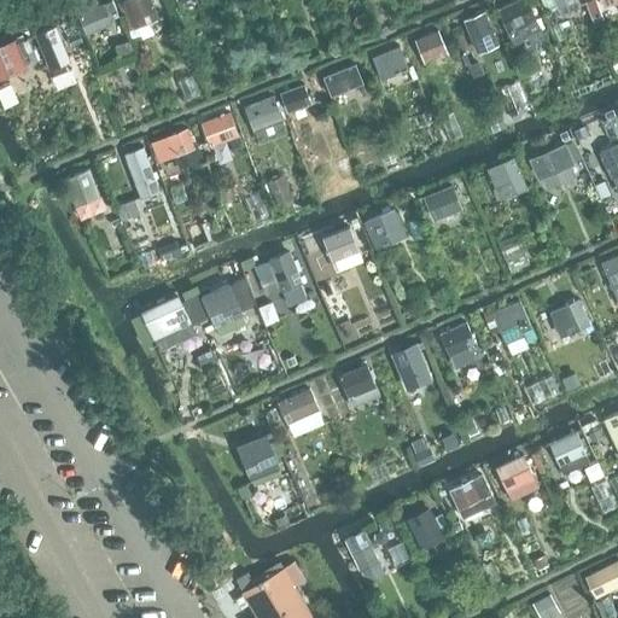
[(126,0),(124,1),(134,27),(135,28),(159,17),(151,0),(126,0)]
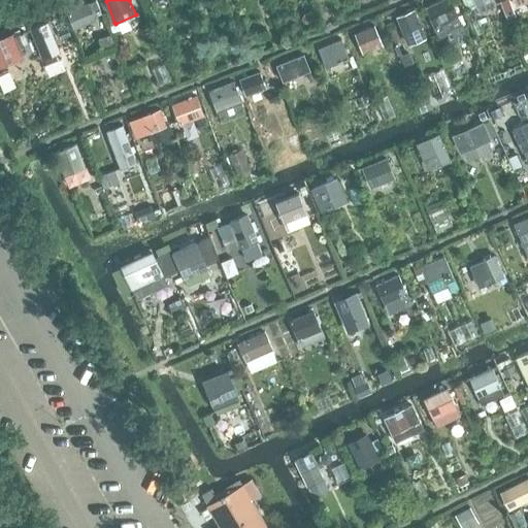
[(452,0),(441,0),(427,7),(431,17),(436,26),(438,32),(441,36),(449,33),(463,26),(462,24),(463,24),(466,22),(462,14),(459,15),(459,14),(457,10),(460,9),(457,4),(455,5),(452,0)]
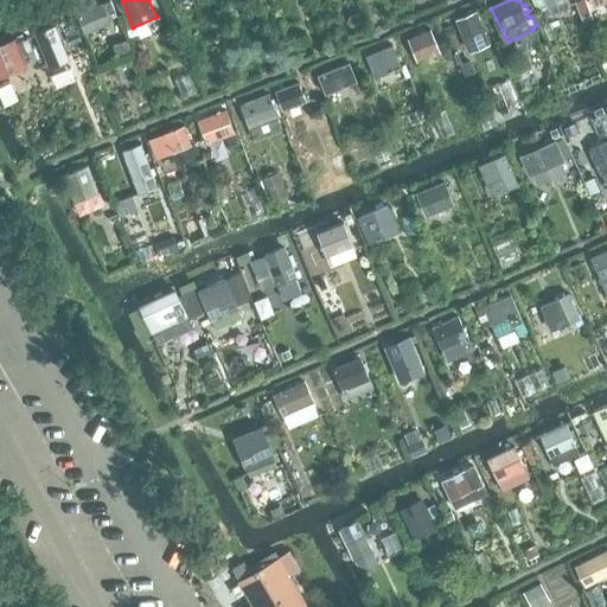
[(537,0),(542,10),(548,7),(549,8),(567,0),(537,0)]
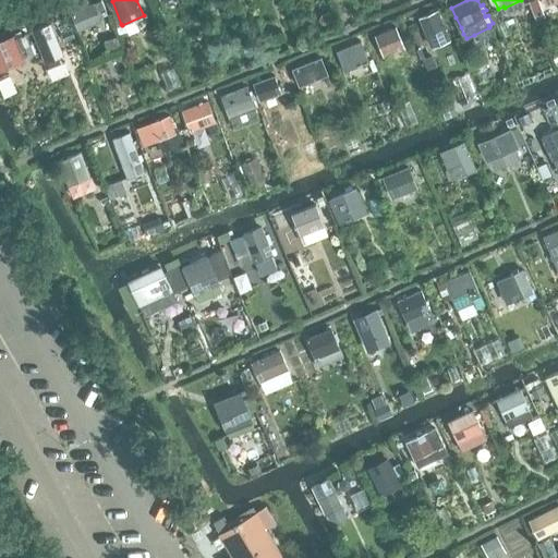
[(94,3),(71,12),(79,31),(100,21),(99,17),(99,16),(107,13),(101,1),(94,4),(94,3)]
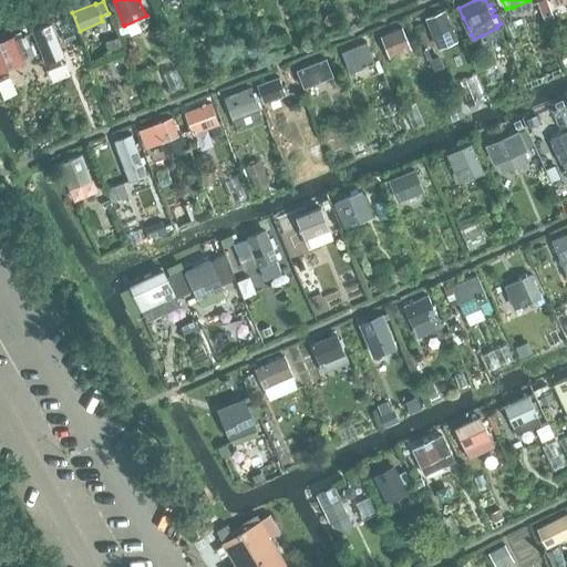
[(445,10),(428,18),(440,48),(457,40),(445,10)]
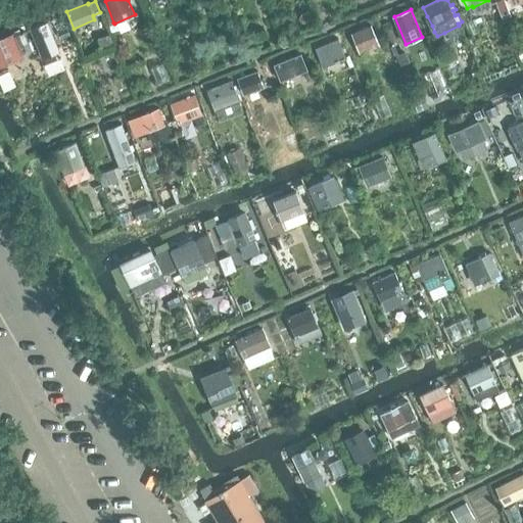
[(48,21),(31,29),(42,55),(58,48),(48,21)]
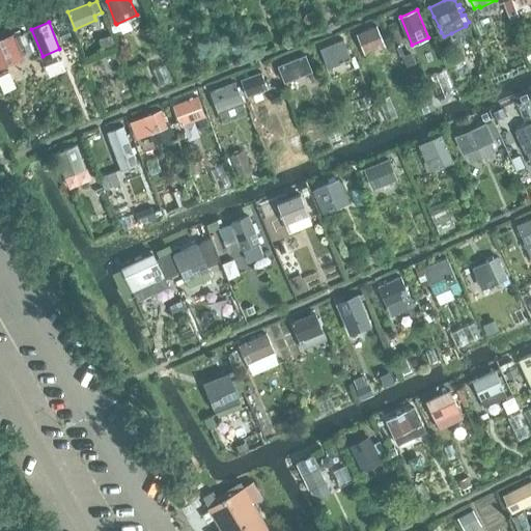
[(378,26),(359,33),(366,52),(385,45),(378,26)]
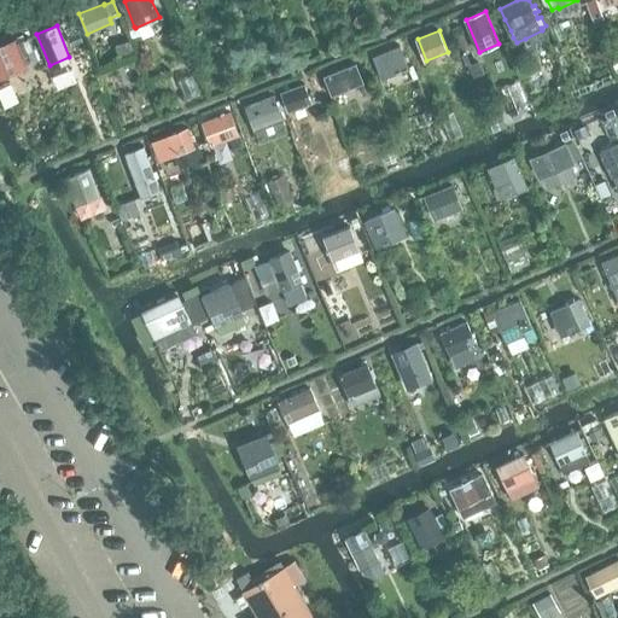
[(135,50),(130,40),(117,46),(121,56),(135,50)]
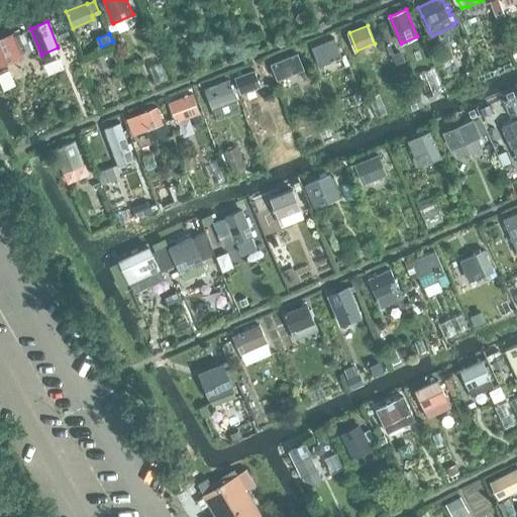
[(10,34),(0,37),(0,65),(20,57),(10,34)]
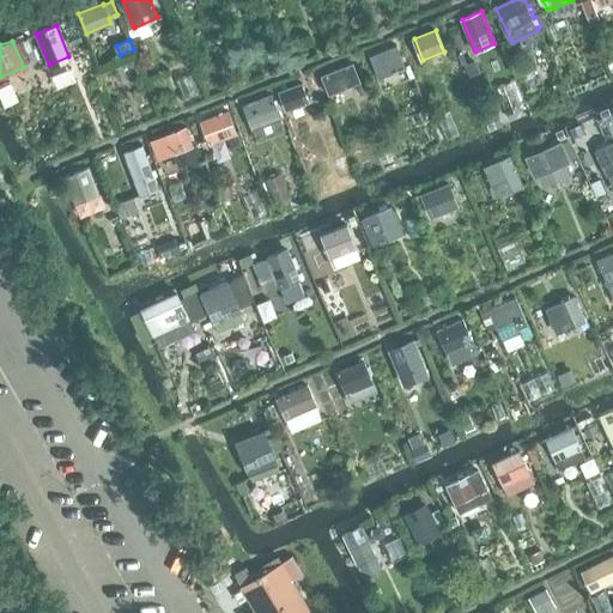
[(396,46),(370,56),(380,77),(405,66),(396,46)]
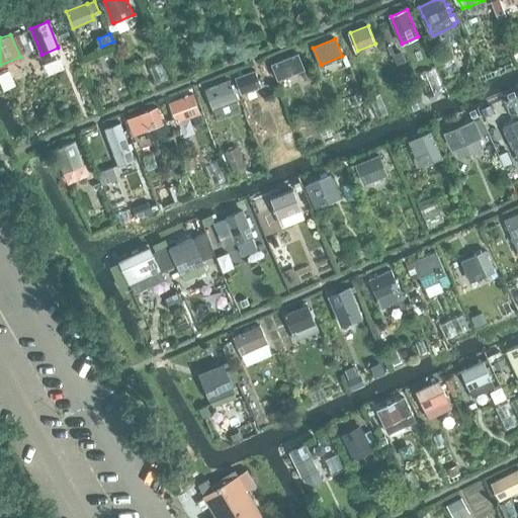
[(403,53),(395,56),(399,65),(407,61),(403,53)]
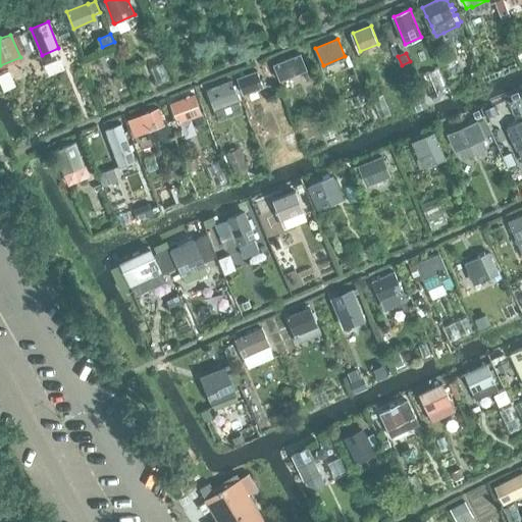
[(301,54),(274,64),(280,80),(307,68),(301,54)]
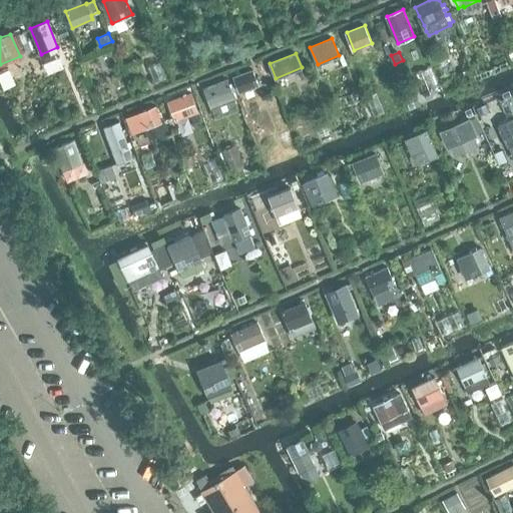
[(252,69),(234,76),(239,92),(250,87),(248,82),(257,79),(252,69)]
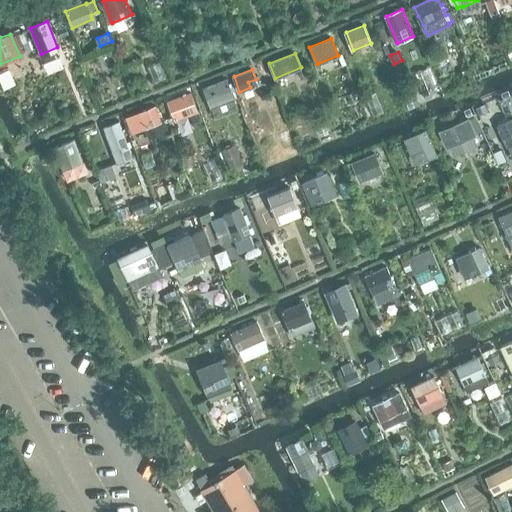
[(227,79),(204,88),(212,108),(234,99),(227,79)]
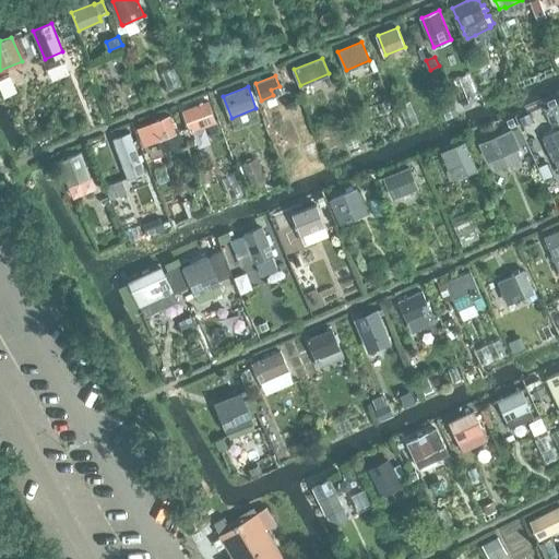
[(209,102),(183,111),(191,132),(216,122),(209,102)]
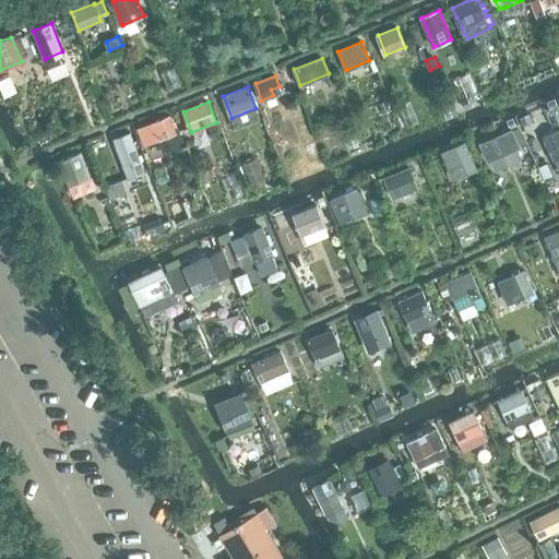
[(530,113),(520,118),(524,125),(534,120),(530,113)]
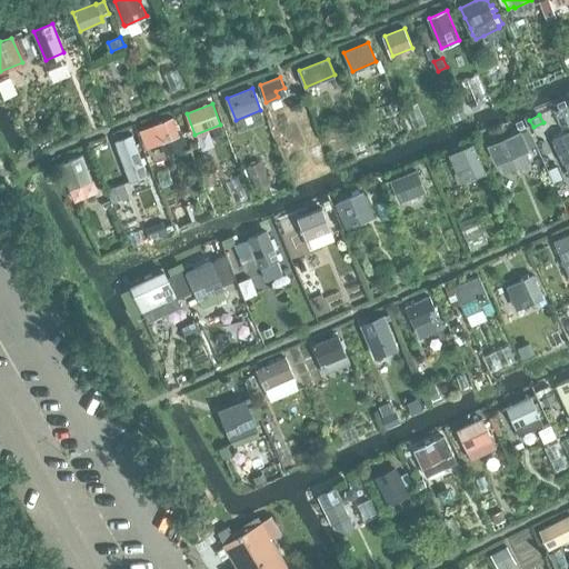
[(173,118),(142,130),(148,147),(161,141),(163,140),(169,156),(188,149),(182,135),(180,136),(173,118)]
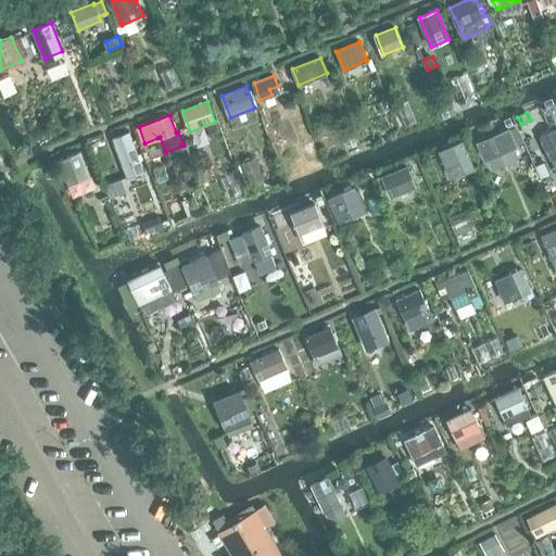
[(215,124),(209,127),(213,139),(219,136),(215,124)]
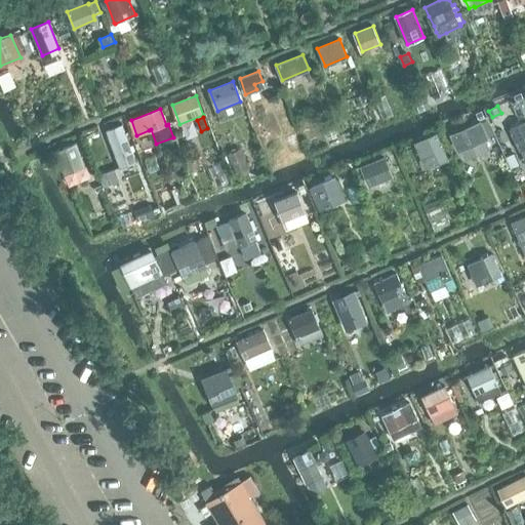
[(483,121),(452,134),(459,150),(462,149),(463,150),(467,159),(491,149),(487,139),(486,138),(489,136),(495,134),(488,119),(483,121)]
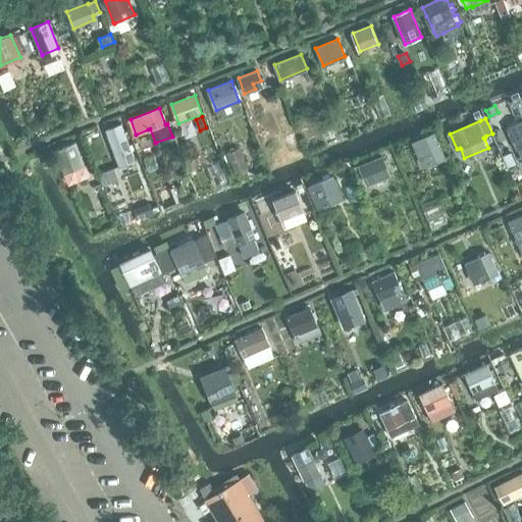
[(521,120),(508,127),(517,149),(521,146),(521,120)]
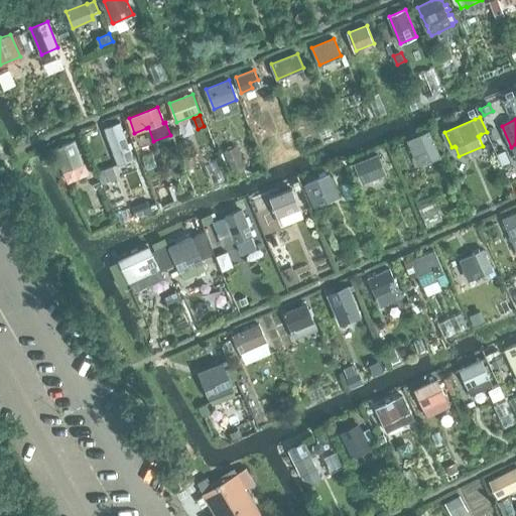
[(120,122),(105,128),(119,164),(134,158),(120,122)]
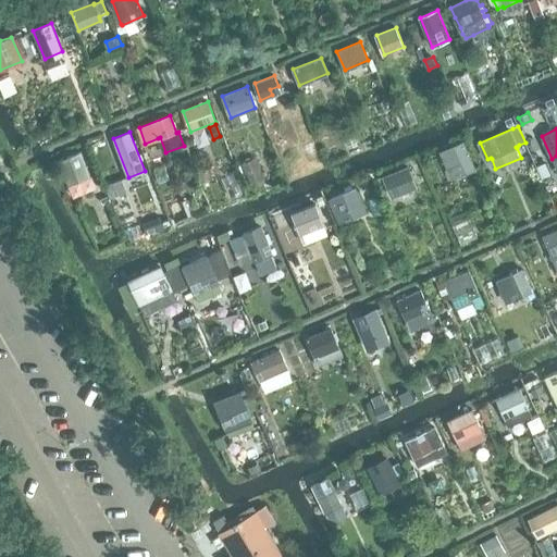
[(465,143),(443,151),(455,176),(475,168),(465,143)]
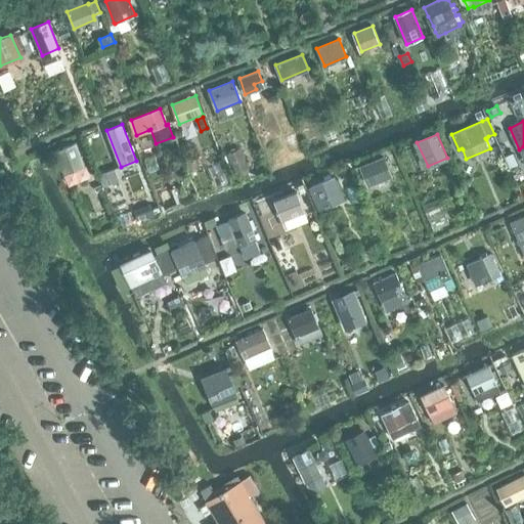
[(77,142),(56,150),(64,173),(86,165),(77,142)]
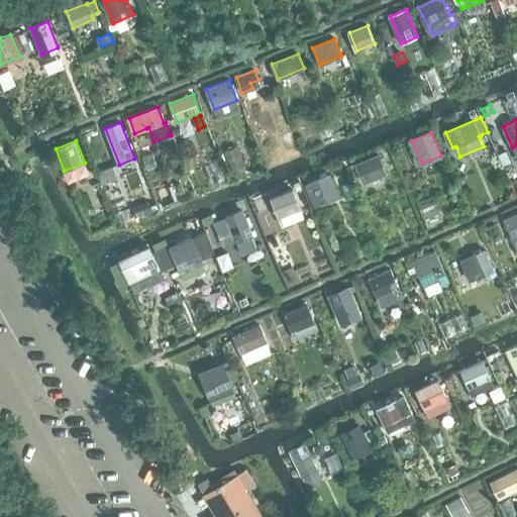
[(238,145),(224,151),(233,174),(247,168),(238,145)]
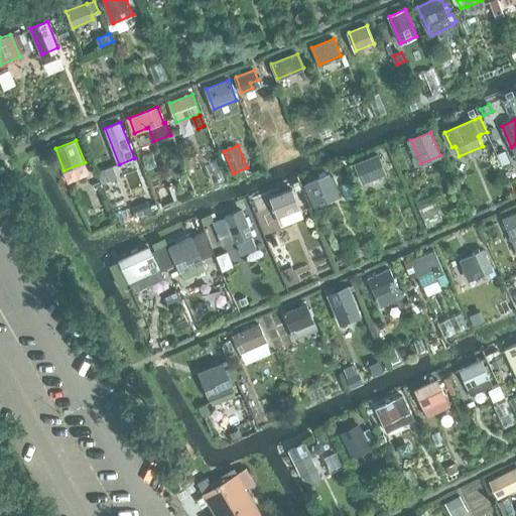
[(504,145),(496,148),(501,160),(509,157),(504,145)]
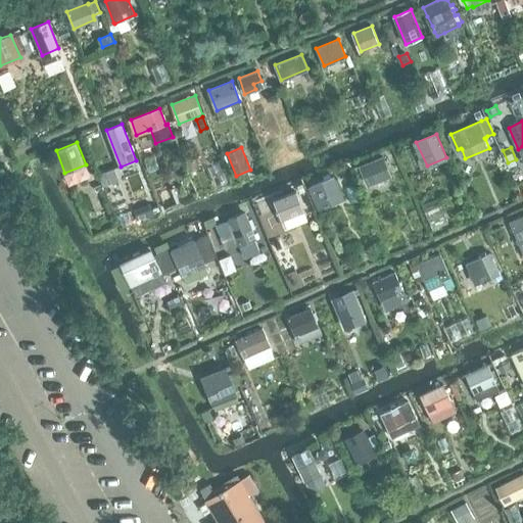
[(383,156),(361,165),(368,185),(390,176),(383,156)]
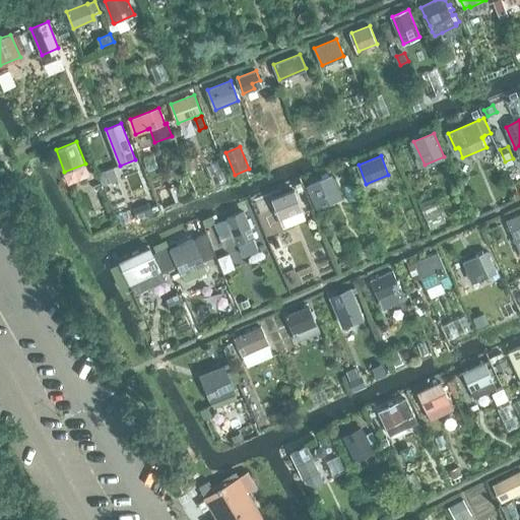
[(332,176),(309,186),(315,201),(328,196),(331,202),(342,197),(332,176)]
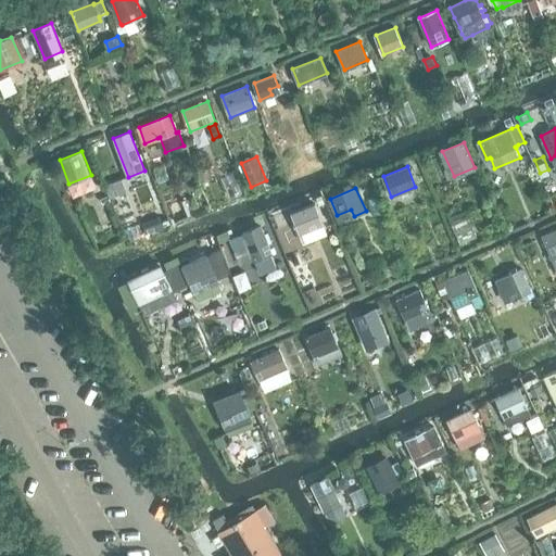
[(314,203),(291,213),(303,241),(326,232),(314,203)]
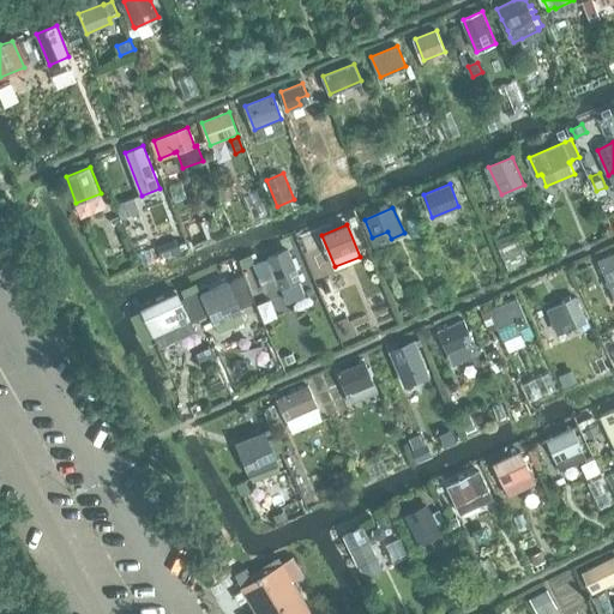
[(167,245),(158,247),(163,259),(170,257),(167,245)]
